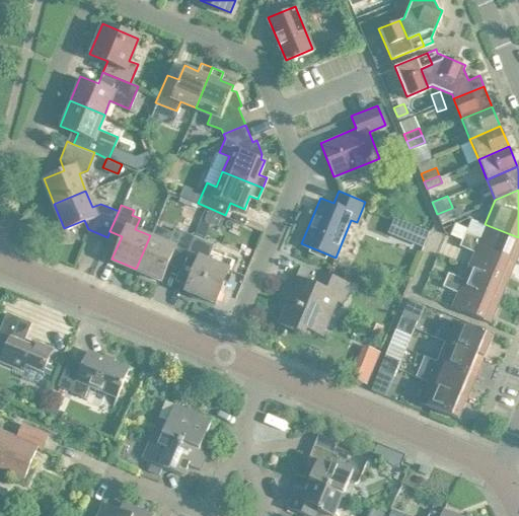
[(452,208),(437,214),(440,222),(455,216),(452,208)]
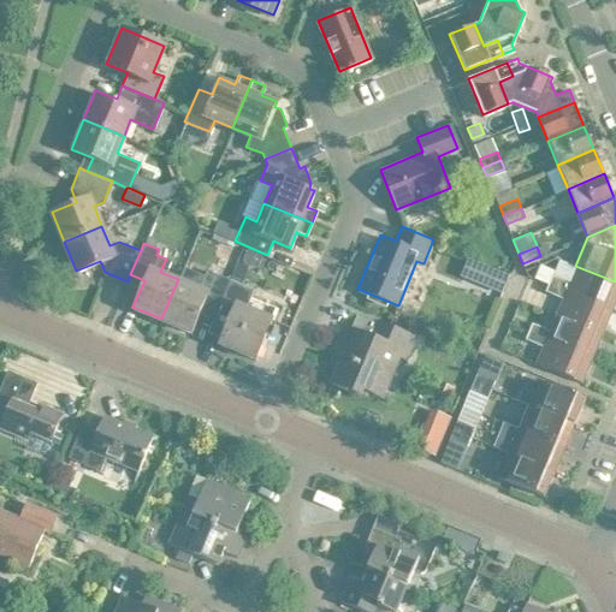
[(460,274),(501,291),(508,273),(467,256),(460,274)]
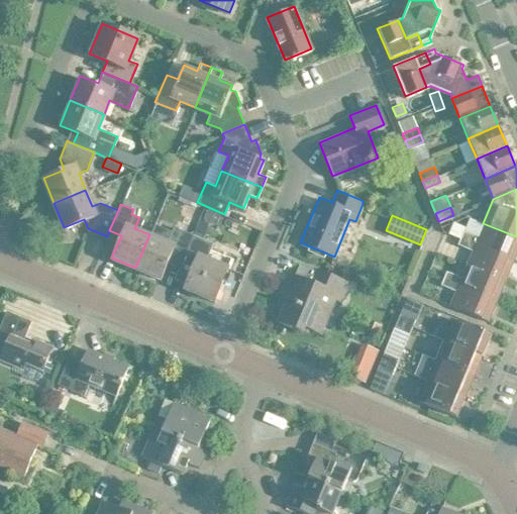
[(170,255),(181,260),(192,233),(173,225),(172,229),(154,222),(149,234),(135,268),(160,278),(170,255)]
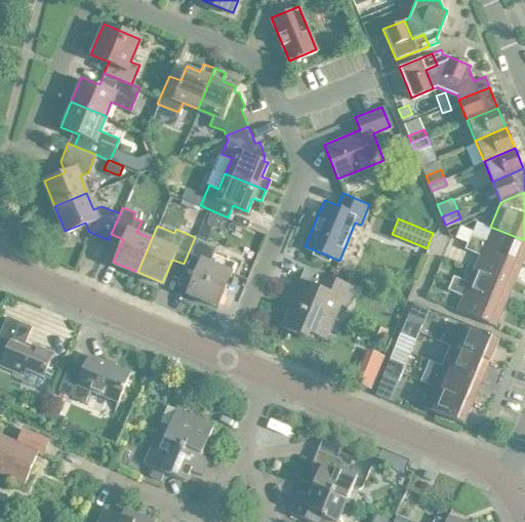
[(468,240),(521,263),(524,251),(524,240),(490,227),(485,240),(470,233),(468,240)]
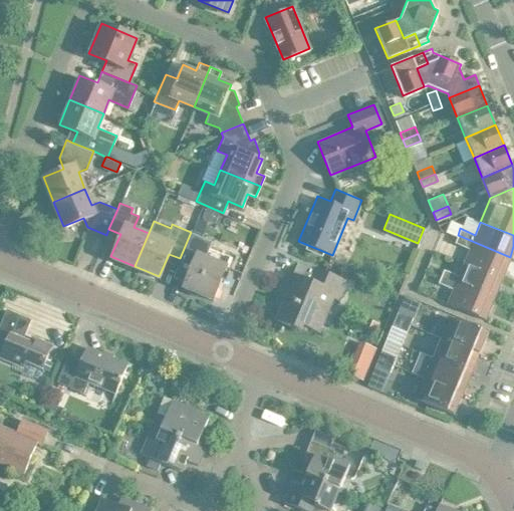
[(211,240),(191,232),(180,258),(176,270),(188,275),(183,286),(213,298),(226,265),(204,256),(211,240)]
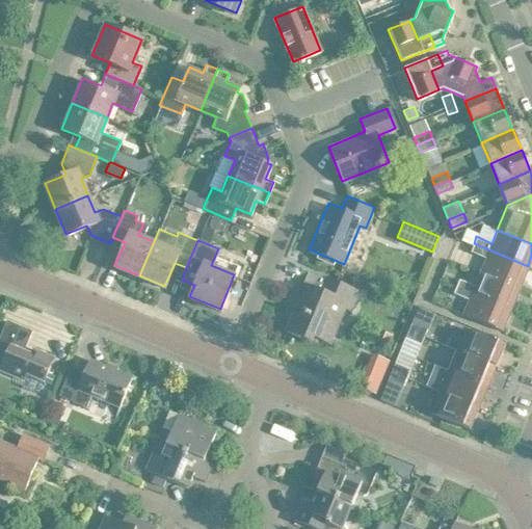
[(480,270),(519,287),(528,266),(474,243),(471,250),(486,257),(480,270)]
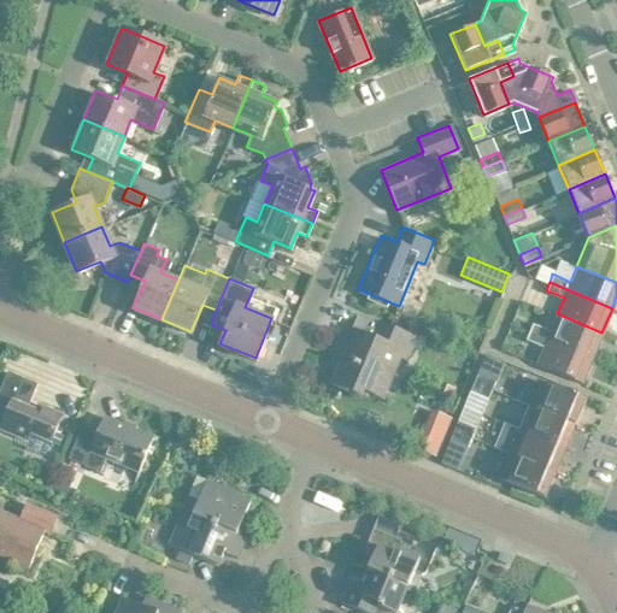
[(415,336),(354,311),(347,326),(344,324),(334,347),(347,353),(335,383),(360,394),(363,388),(377,394),(394,353),(406,358),(415,336)]
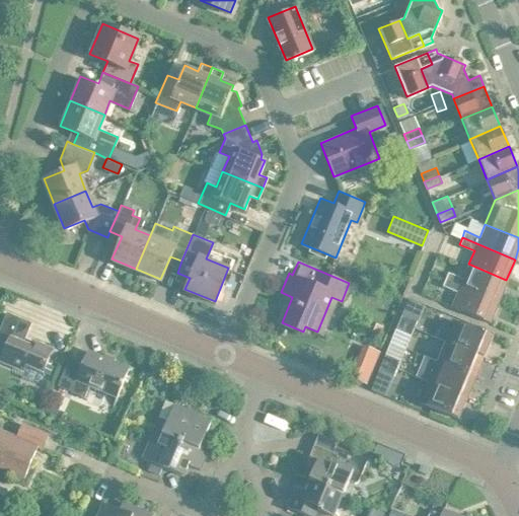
[(498,300),(506,280),(468,264),(463,278),(448,271),(445,278),(498,300)]
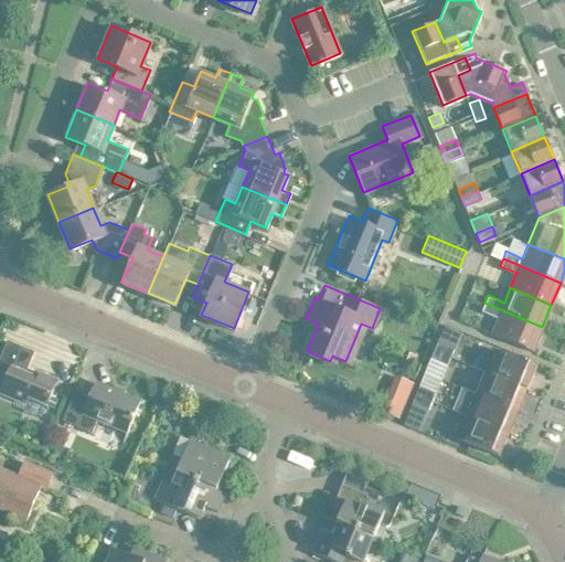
[(542,327),(484,303),(481,310),(498,317),(491,332),(532,350),(542,327)]
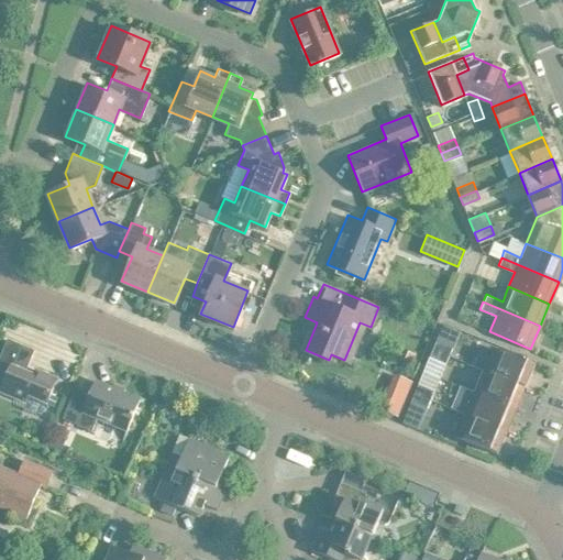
[(461,328),(456,340),(471,346),(475,333),(461,328)]
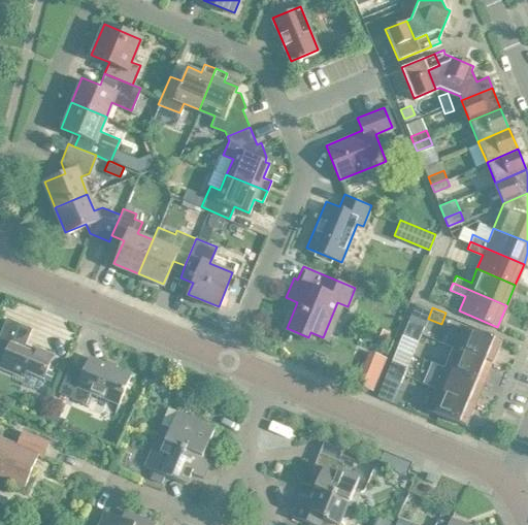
[(0,354),(4,356),(0,365),(23,375),(25,369),(42,376),(53,353),(33,345),(31,351),(23,348),(31,327),(6,317),(0,329),(0,354)]
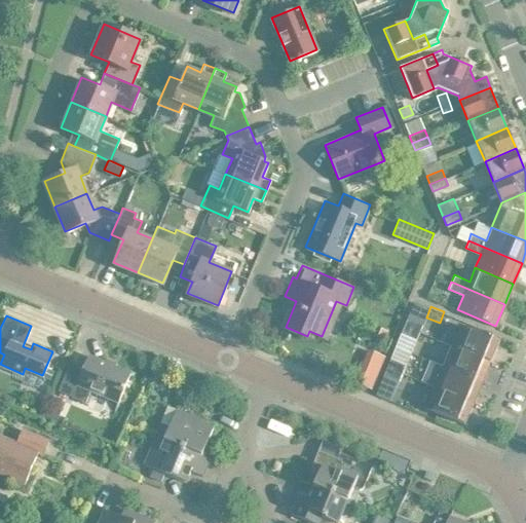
[(405,316),(402,324),(417,330),(420,323),(405,316)]
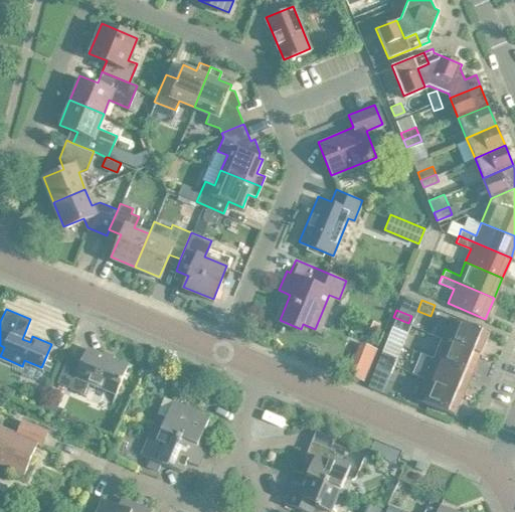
[(442,337),(479,352),(488,332),(451,316),(442,337)]
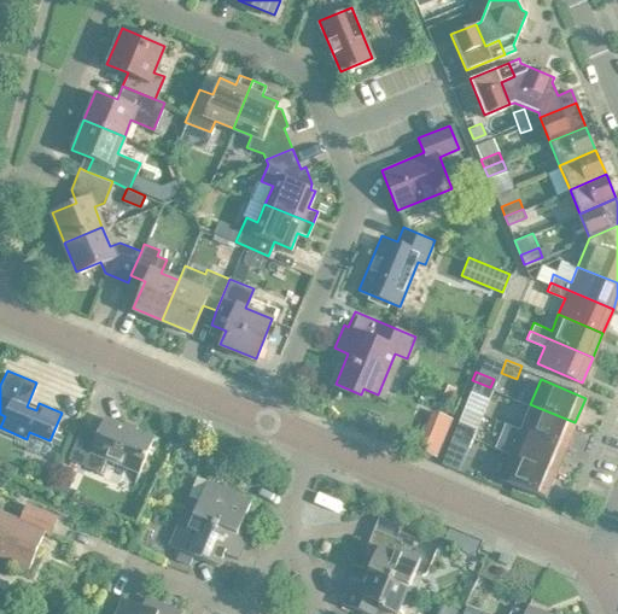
[(468,390),(487,396),(490,387),(472,380),(468,390)]
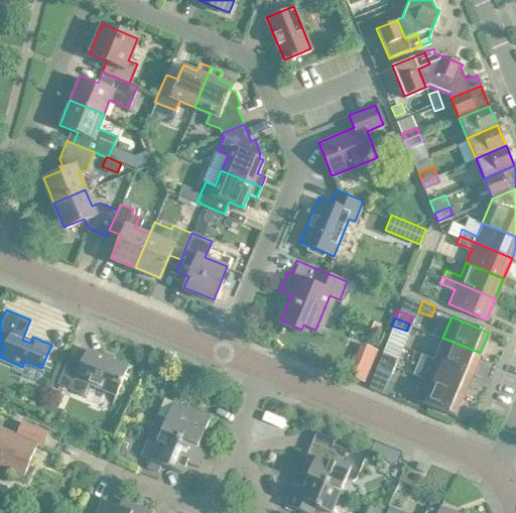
[(472,373),(480,353),(442,338),(434,358),(472,373)]
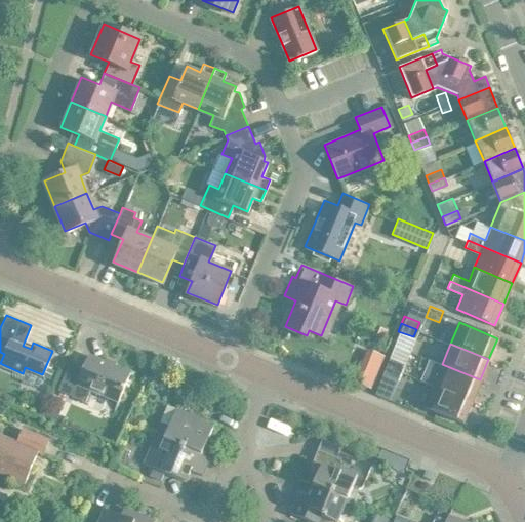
[(130,371),(88,354),(82,368),(69,362),(57,389),(84,400),(89,389),(118,400),(130,371)]
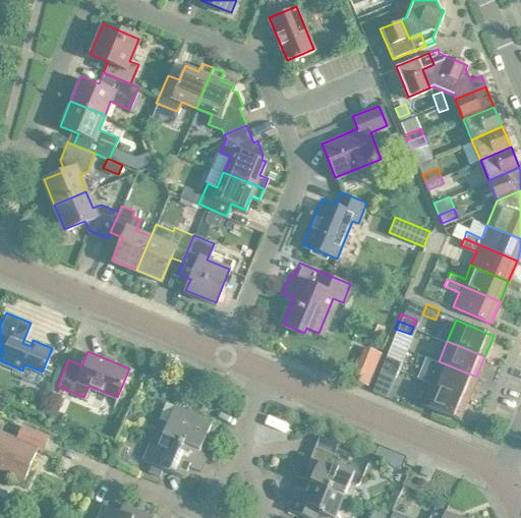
[(395,367),(397,360),(384,356),(382,361),(395,367)]
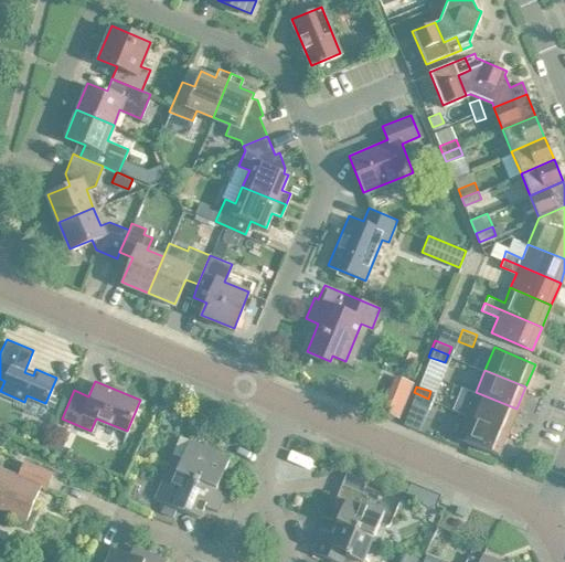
[(428,399),(414,392),(412,401),(426,405),(428,399)]
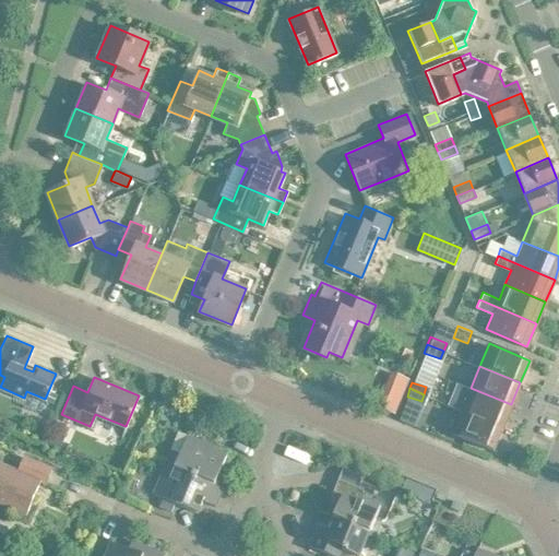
[(511,404),(471,388),(462,410),(502,426),(511,404)]
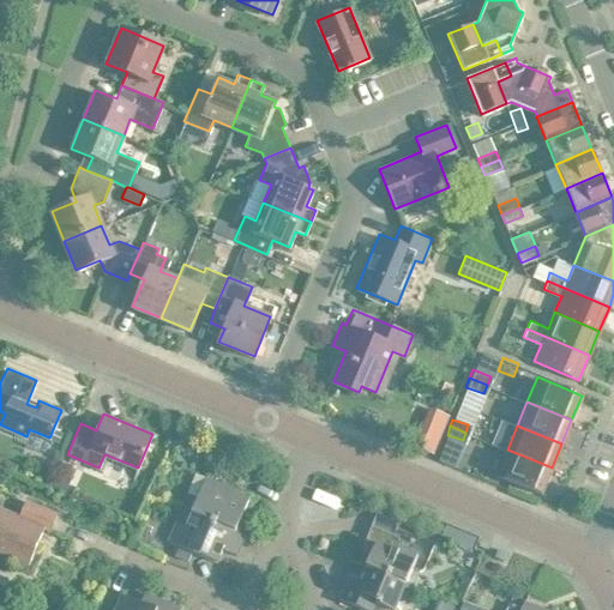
[(552,467),(507,450),(497,475),(541,493),(552,467)]
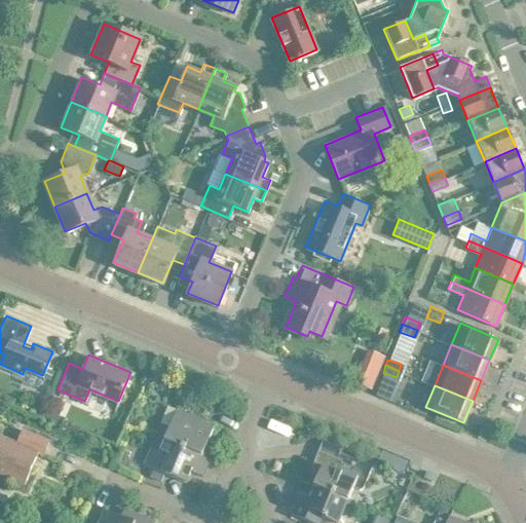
[(41,414),(51,418),(57,407),(46,403),(41,414)]
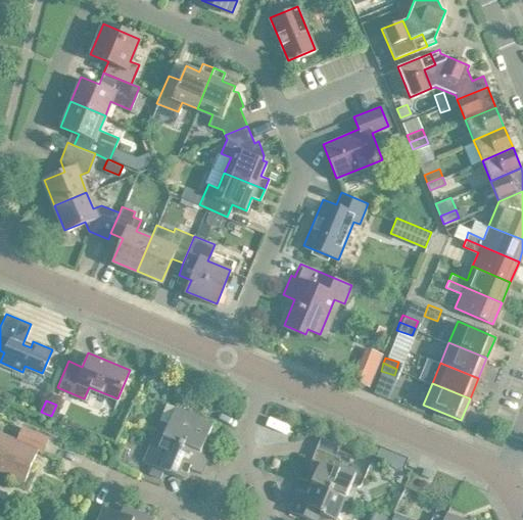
[(159,420),(154,431),(208,454),(214,440),(205,437),(212,421),(175,406),(168,423),(159,420)]
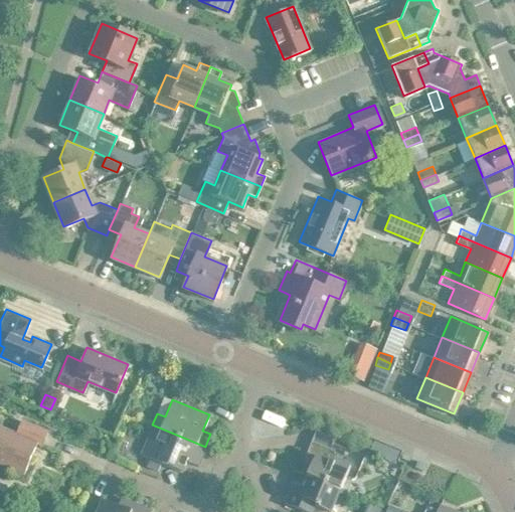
[(0,425),(0,462),(23,472),(36,442),(41,445),(47,431),(21,419),(15,433),(0,425)]
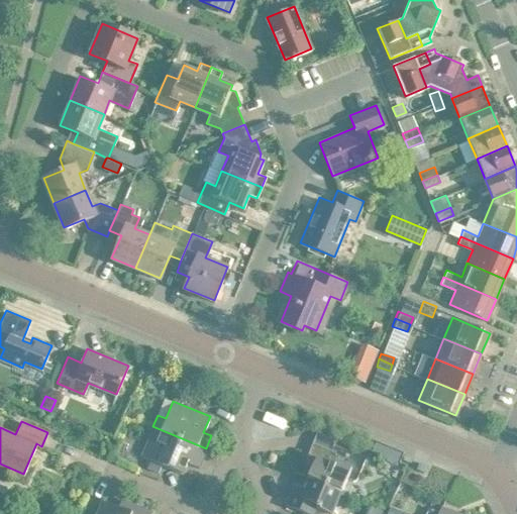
[(206,448),(152,426),(140,455),(182,473),(187,461),(198,467),(206,448)]
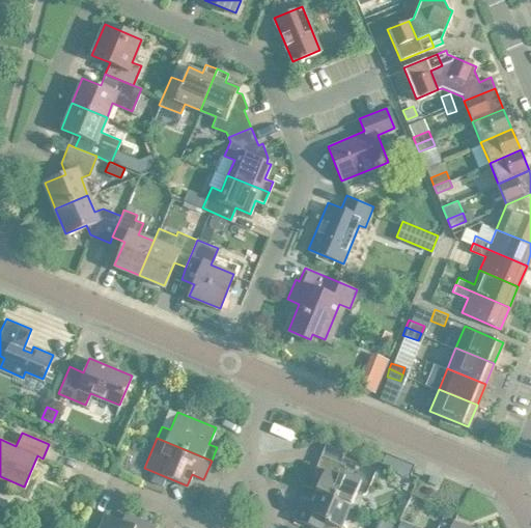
[(316,490),(351,503),(356,492),(359,493),(362,491),(371,469),(340,455),(342,449),(323,441),(309,473),(320,478),(316,490)]
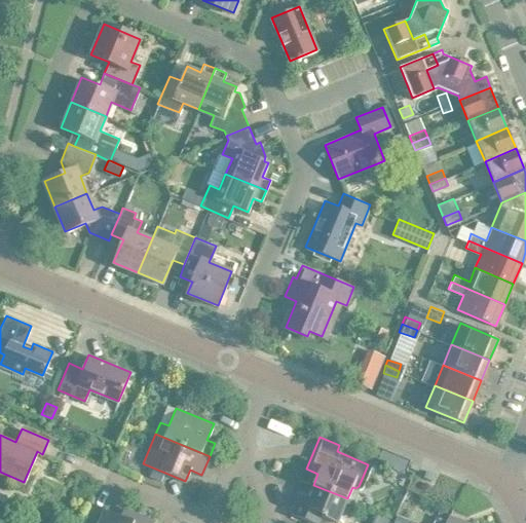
[(425,469),(422,476),(430,479),(434,472),(425,469)]
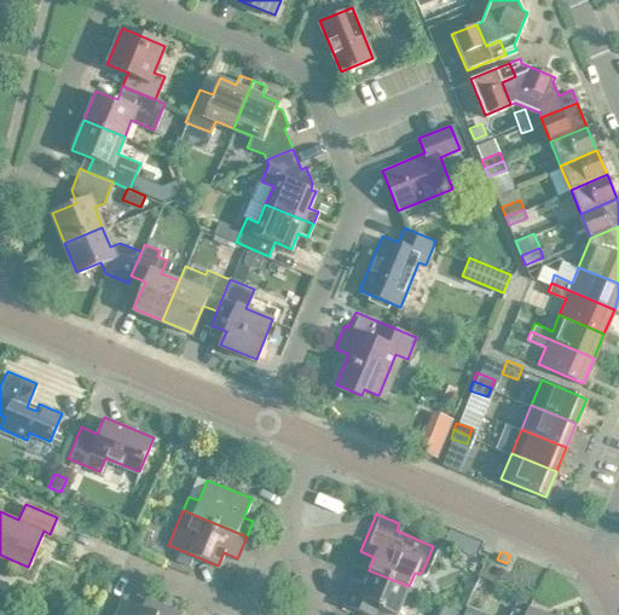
[(409,586),(369,570),(363,584),(352,579),(342,603),(370,614),(391,614),(392,613),(397,614),(409,586)]
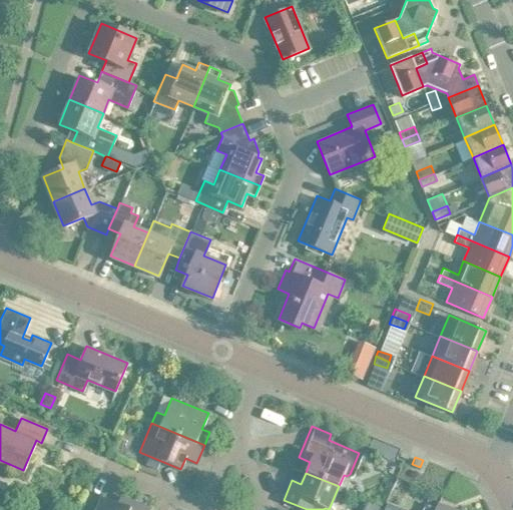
[(128,509),(133,499),(120,494),(117,502),(101,496),(95,509),(128,509)]
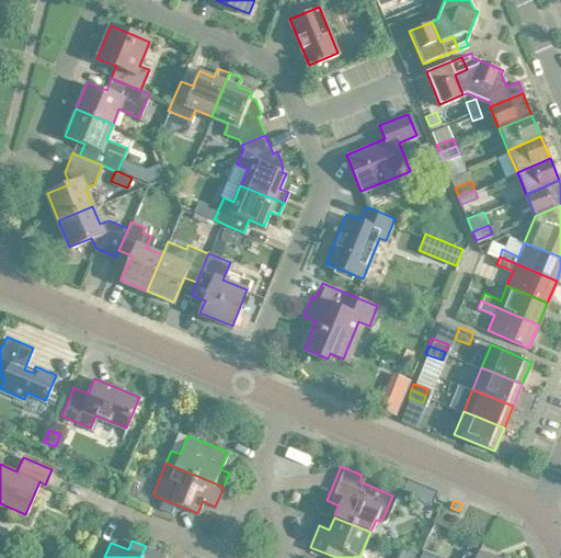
[(146,546),(140,557),(162,557),(164,555),(146,546)]
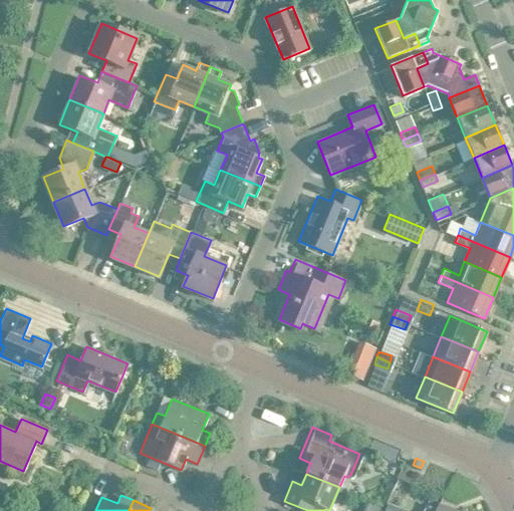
[(397,510),(399,506),(388,501),(383,510),(397,510)]
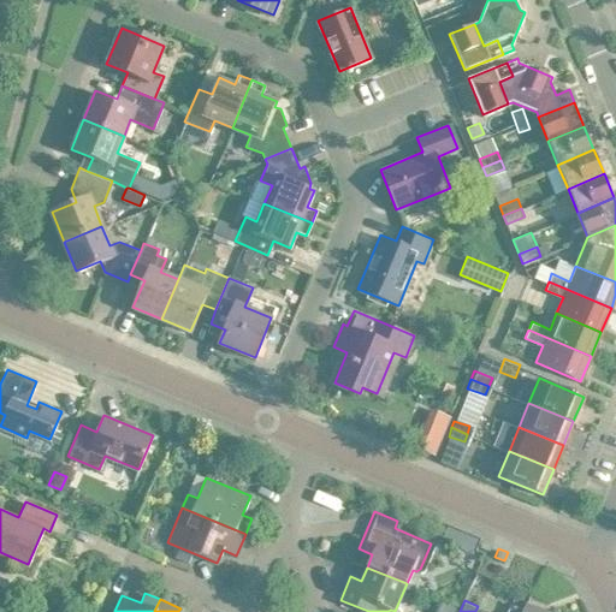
[(550,611),(526,601),(520,611),(550,611)]
